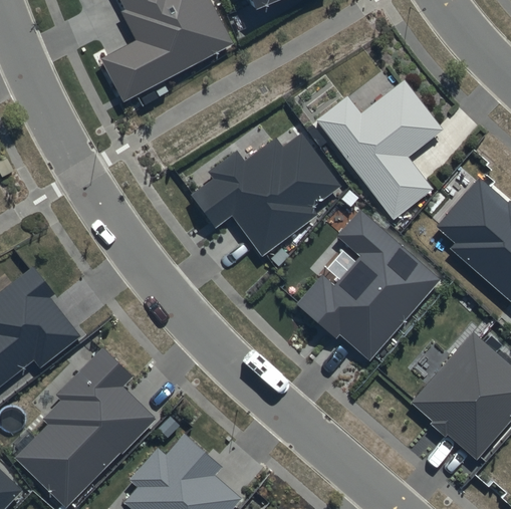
[(121,0),(126,8),(121,12),(136,40),(101,58),(122,99),(233,43),(210,0),(121,0)]
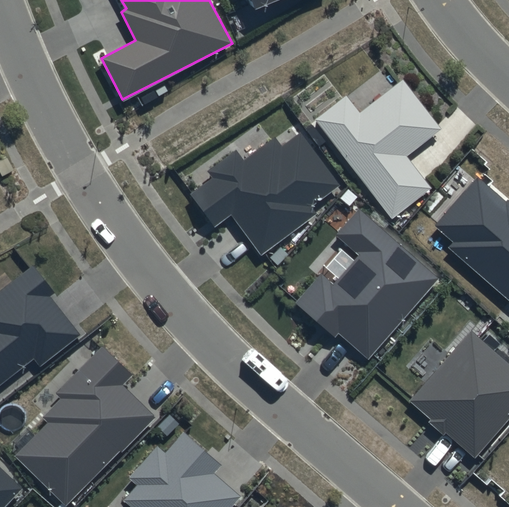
[(248,0),(253,10),(277,0),(248,0)]
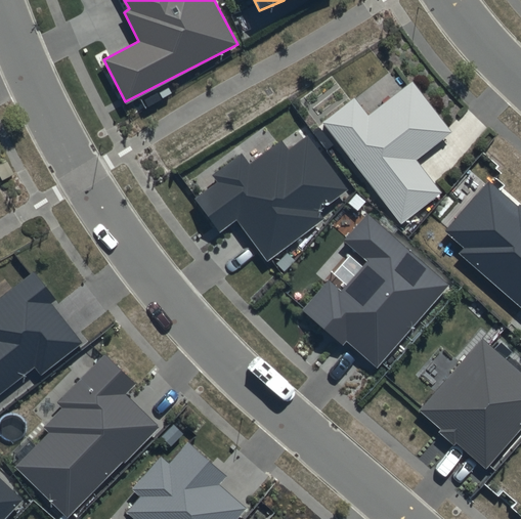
[(355,99),(324,123),(402,222),(440,192),(416,161),(451,132),(411,81),(367,115),(355,99)]
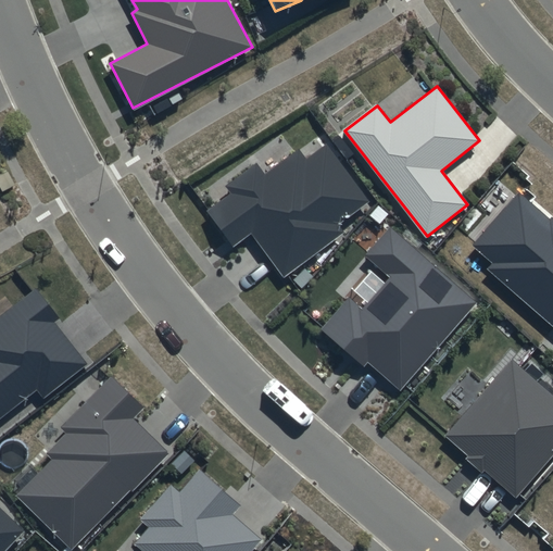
[(229,193),(208,209),(234,245),(253,230),(285,274),(342,233),(337,224),(367,202),(326,146),(306,161),(299,150),(265,175),(255,162),(224,186),(229,193)]
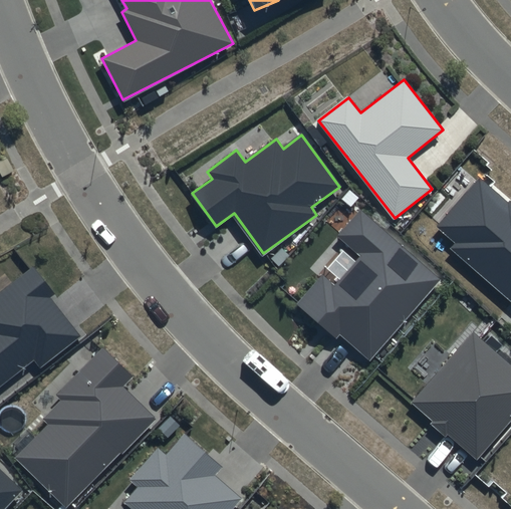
[(510,206),(478,178),(435,226),(455,244),(451,248),(510,299),(510,206)]
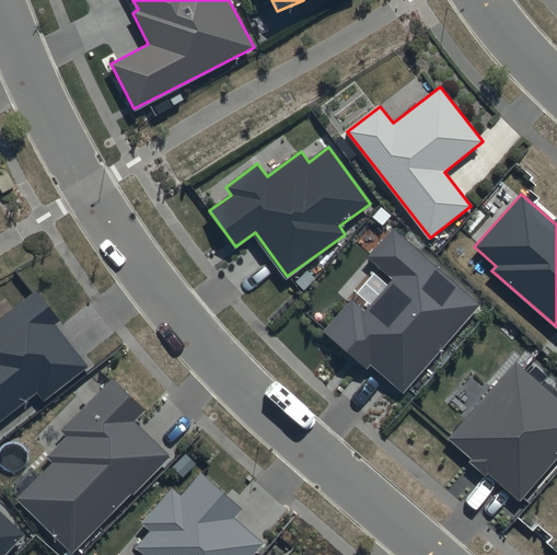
[(480,305),(393,229),(369,257),(394,279),(367,310),(352,297),(323,330),(367,368),(371,363),(404,392),(480,305)]
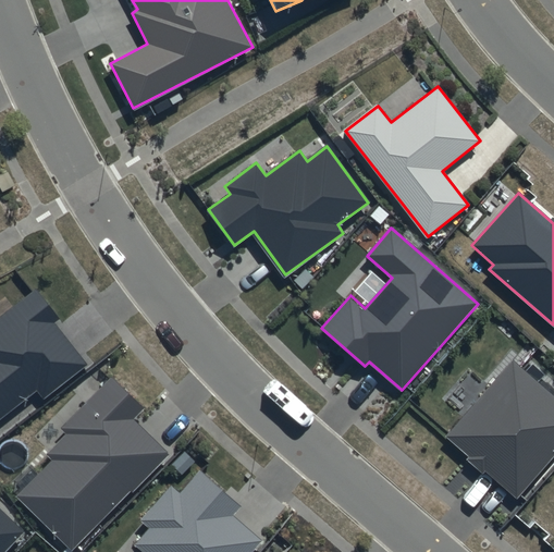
[(61,318),(34,285),(0,313),(0,419),(38,389),(46,399),(86,366),(53,324),(61,318)]
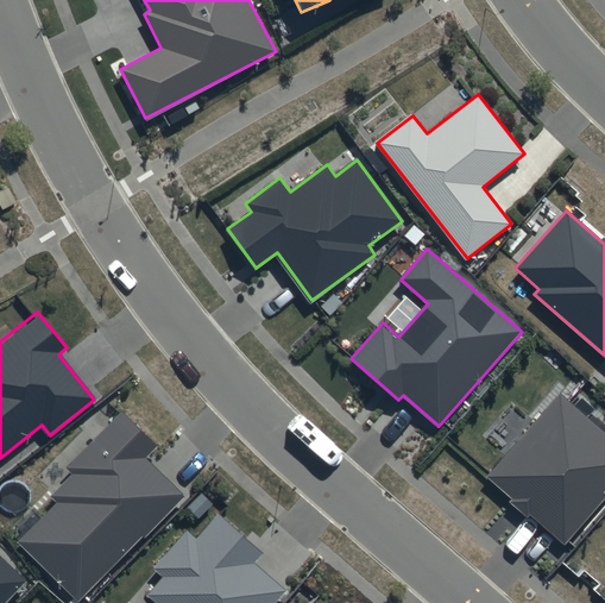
[(604,433),(560,395),(487,478),(563,545),(604,497),(604,433)]
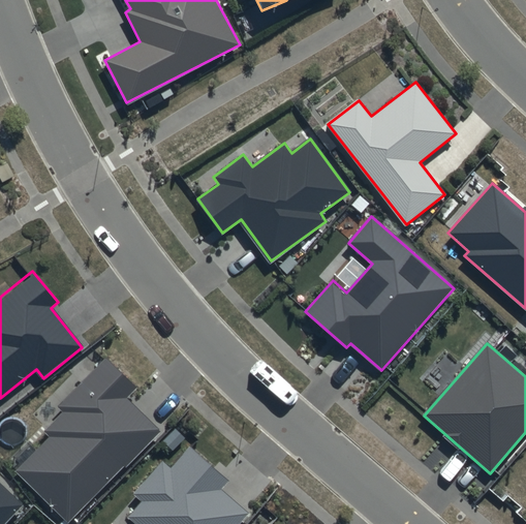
[(137,388),(105,356),(56,405),(62,412),(47,429),(54,436),(20,470),(69,519),(123,465),(127,469),(163,433),(127,398),(137,388)]
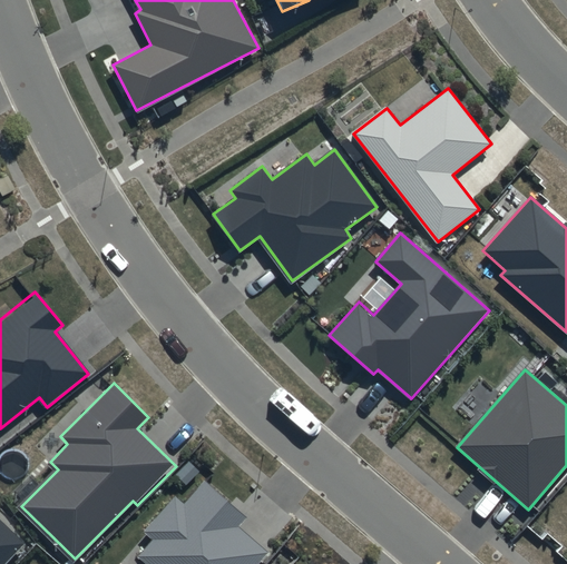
[(244,517),(204,483),(186,504),(175,494),(143,531),(152,538),(138,555),(148,563),(258,563),(266,555),(235,527),(244,517)]
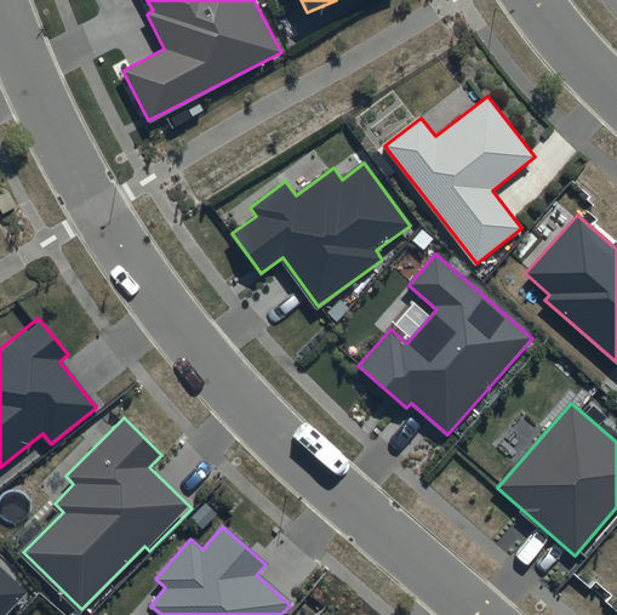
[(6,614),(27,593),(0,568),(0,614),(6,614)]
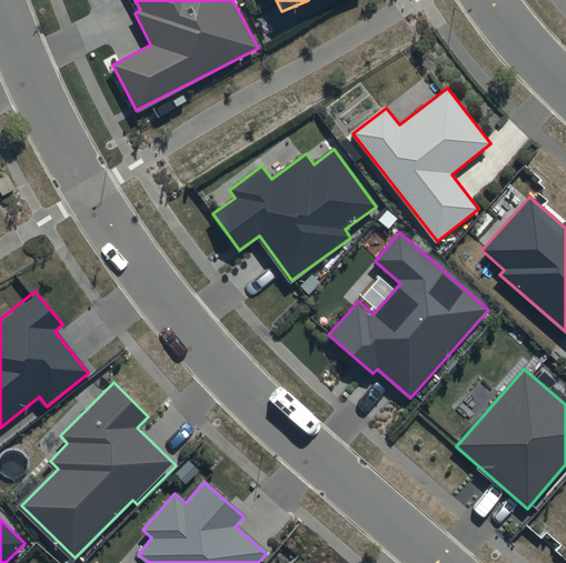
All buildings are outlined.
